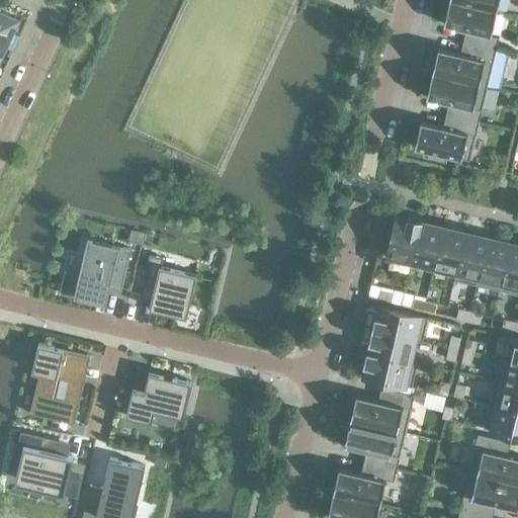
[(491,34),(497,9),(455,0),(448,0),(443,23),(471,30),(468,41),(496,49),(499,36),(491,34)]
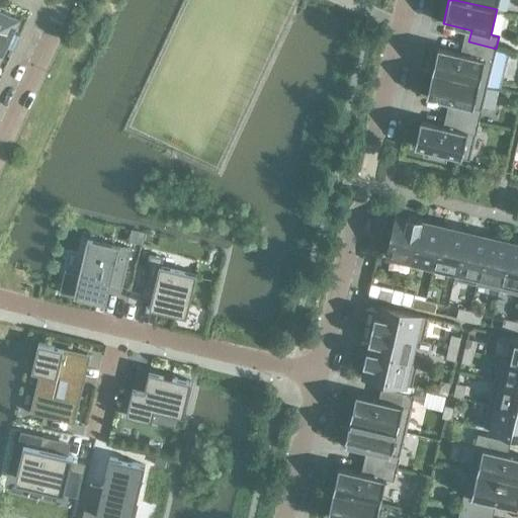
[(504,11),(507,0),(455,0),(497,9),(504,11)]
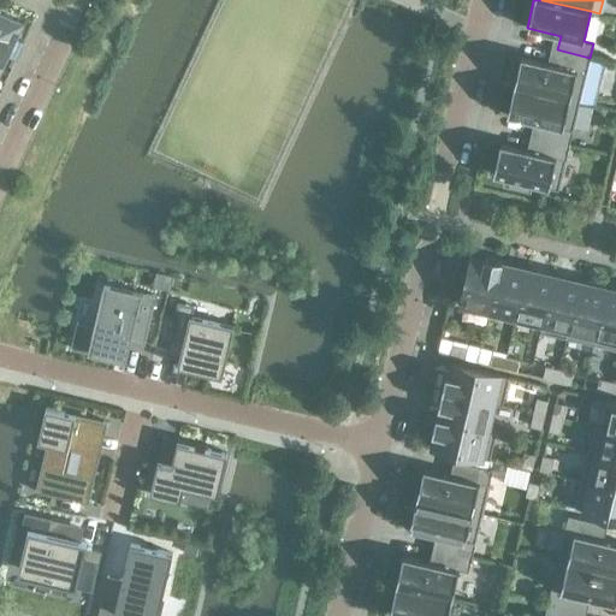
[(24,41),(13,35),(18,23),(3,16),(1,18),(0,18),(0,63),(4,54),(16,60),(24,41)]
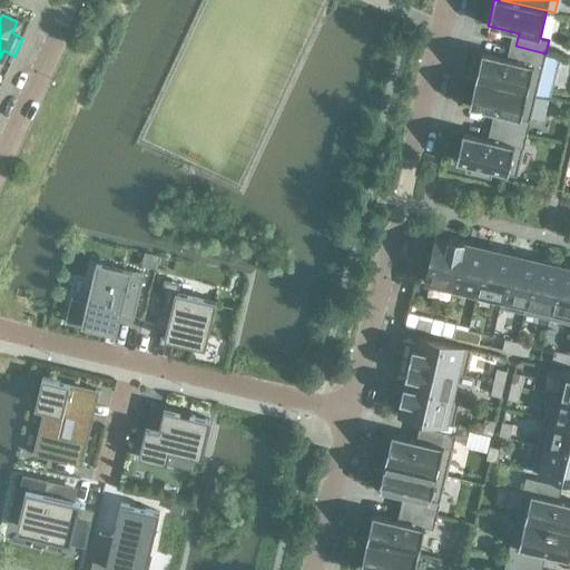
[(537,94),(546,53),(516,46),(513,59),(482,51),(475,79),(537,94)]
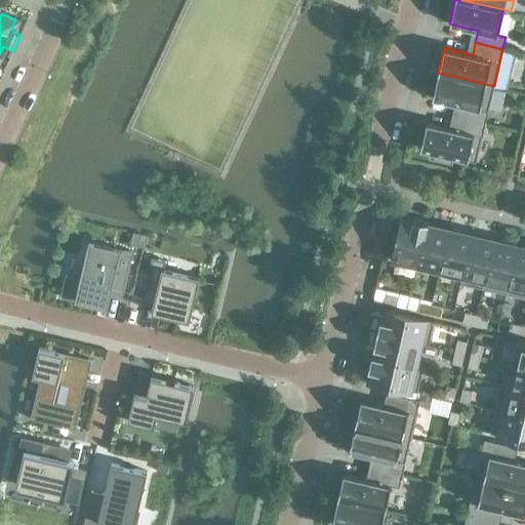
[(485,123),(494,86),(438,73),(432,97),(460,105),(457,117),(485,123)]
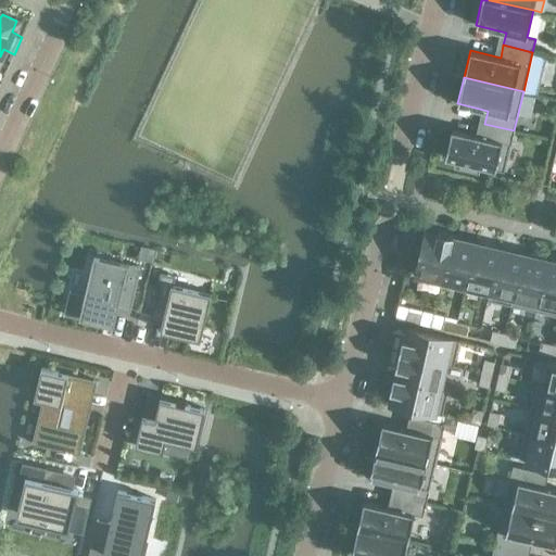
[(504,172),(514,130),(484,124),(481,136),(452,129),(444,158),(459,161),(458,168),(478,174),(480,165),(504,172)]
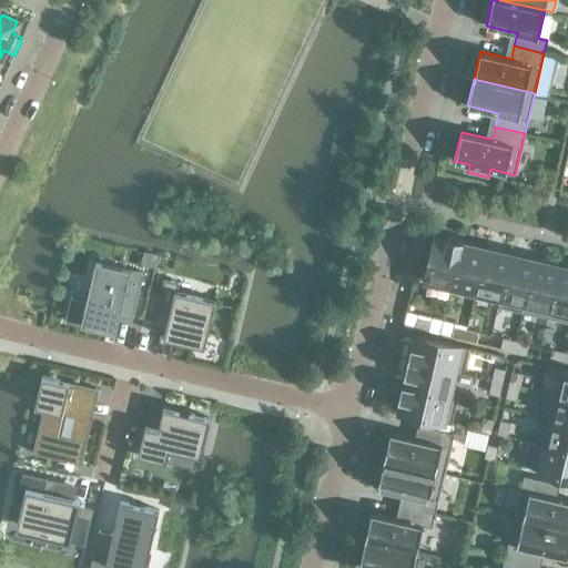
[(450,285),(462,239),(447,235),(446,239),(435,236),(425,279),(450,285)]
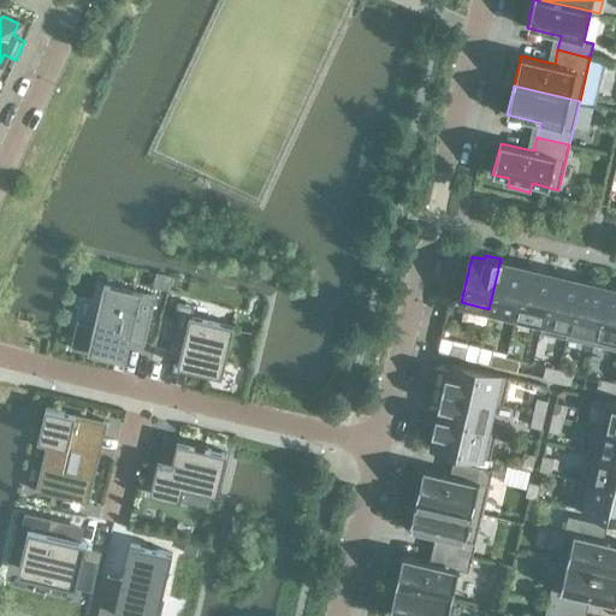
[(515,315),(526,270),(522,268),(511,266),(511,267),(501,265),(503,259),(501,259),(489,309),(515,315)]
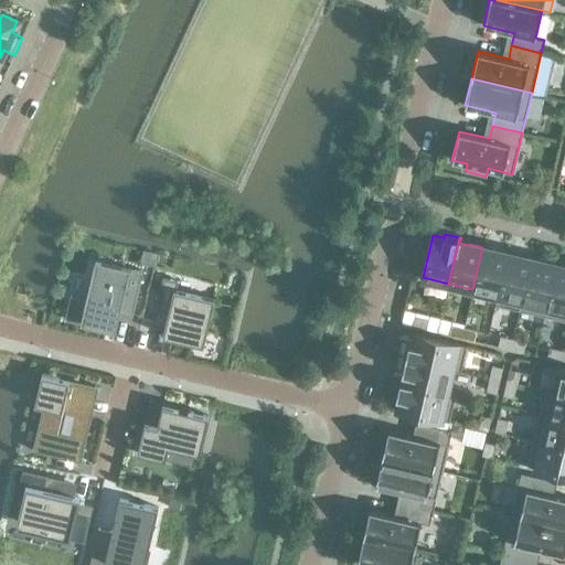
[(497,295),(508,253),(503,252),(493,249),(493,252),(487,249),(487,248),(482,247),(472,289),(497,295)]
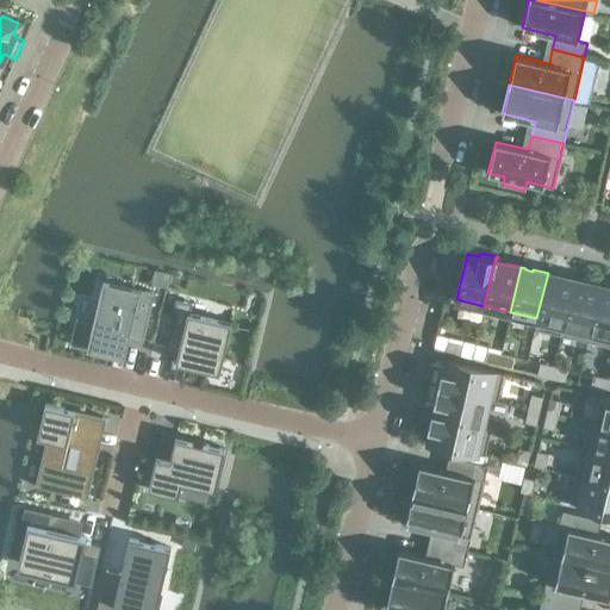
[(155,268),(150,285),(166,288),(169,272),(155,268)]
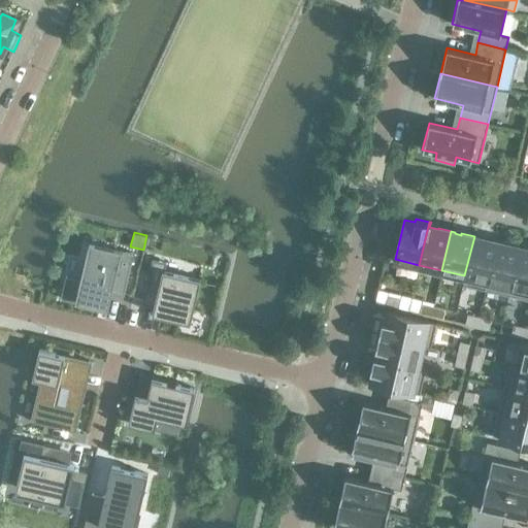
[(486,290),(497,241),(493,240),(493,241),(484,238),(484,240),(477,239),(479,237),(474,236),(464,275),(487,281),(485,289),(486,290)]
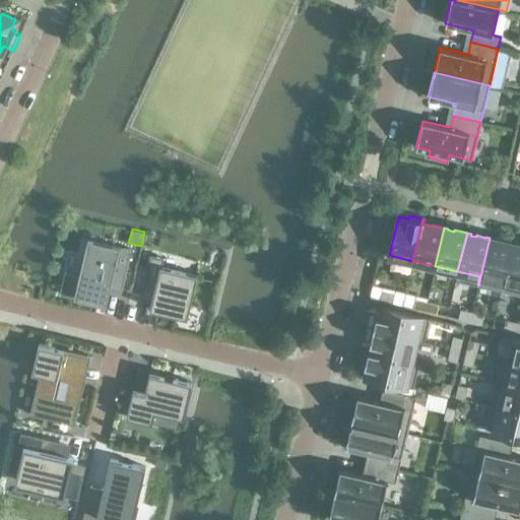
[(501,290),(512,244),(508,243),(499,241),(499,242),(493,241),(494,239),(490,238),(478,285),(501,290)]
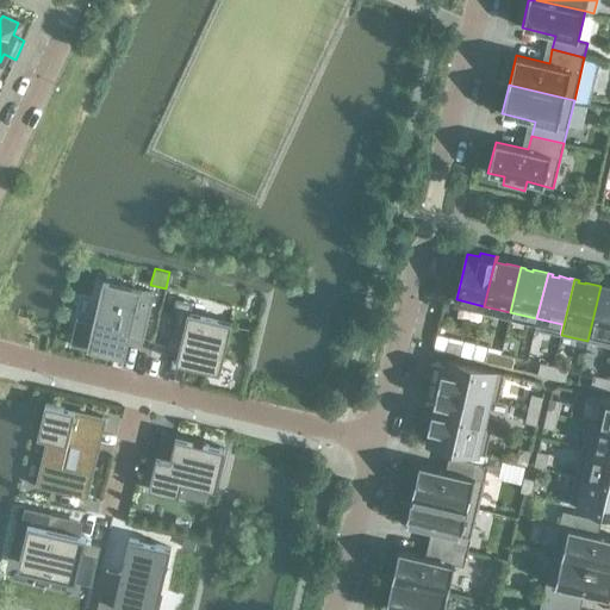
[(144,338),(155,292),(114,282),(109,304),(100,302),(95,325),(75,321),(70,342),(114,353),(118,338),(129,341),(130,335),(144,338)]
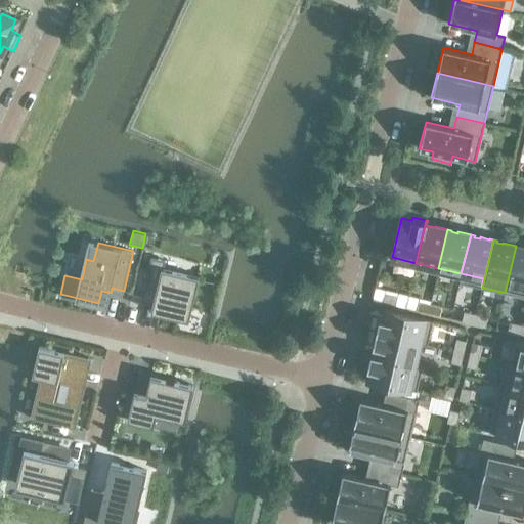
[(523,297),(523,249),(519,248),(520,246),(516,246),(505,293),(523,297)]
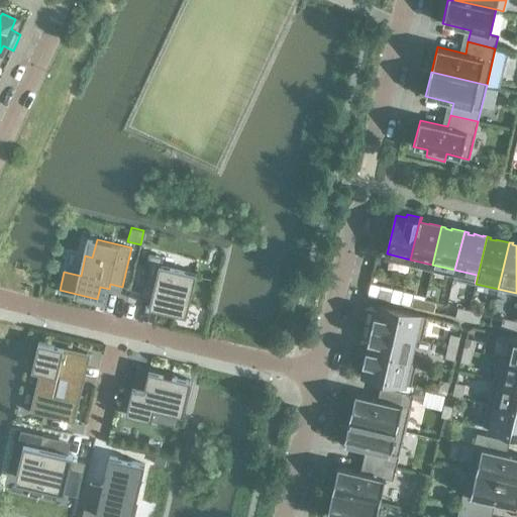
[(186,316),(196,273),(161,264),(163,256),(149,252),(138,296),(150,299),(148,307),(186,316)]
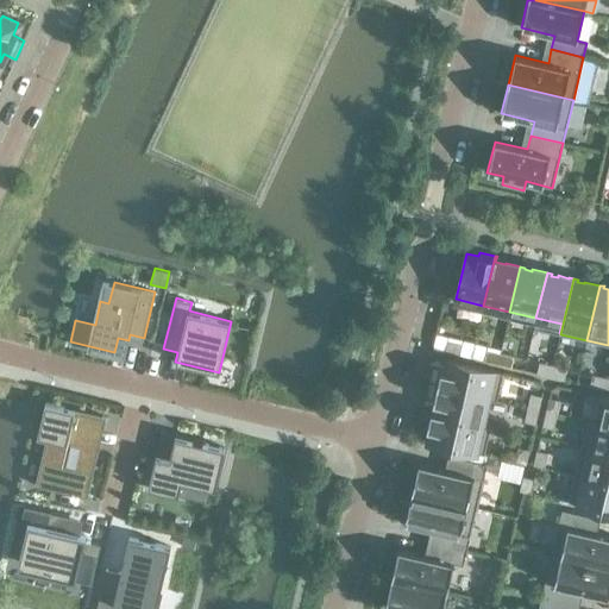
[(459,355),(462,343),(447,340),(445,351),(459,355)]
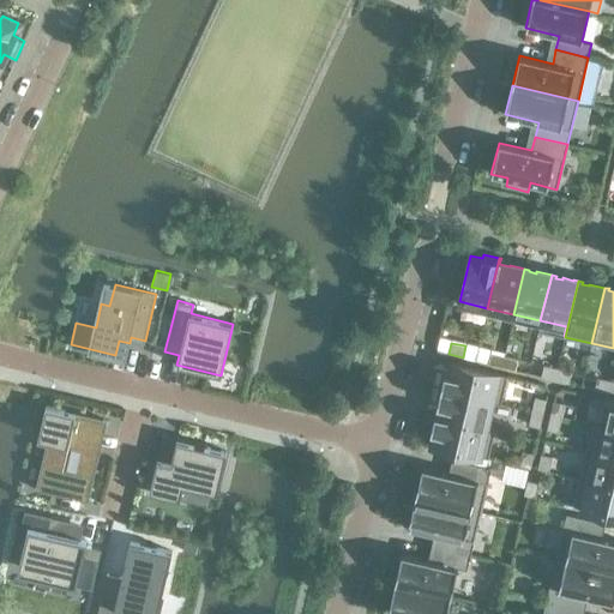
[(501,366),(504,355),(491,351),(487,363),(501,366)]
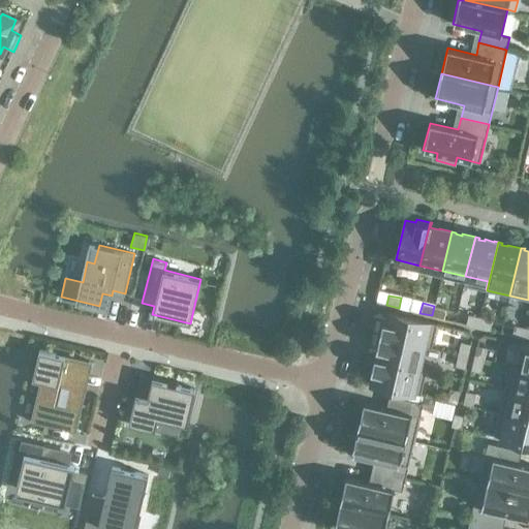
[(443,318),(446,309),(434,306),(432,315),(443,318)]
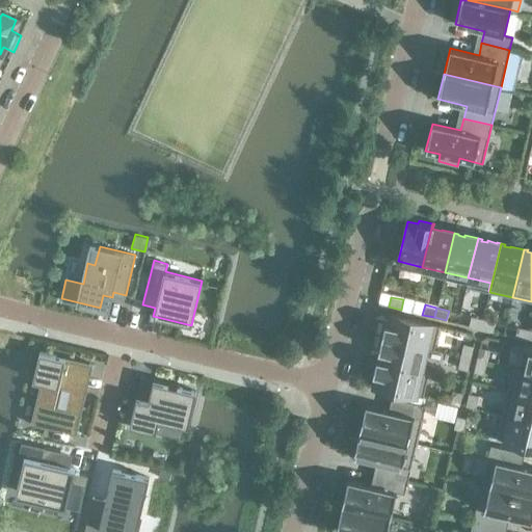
[(440,325),(391,314),(389,323),(384,323),(381,337),(434,349),(440,325)]
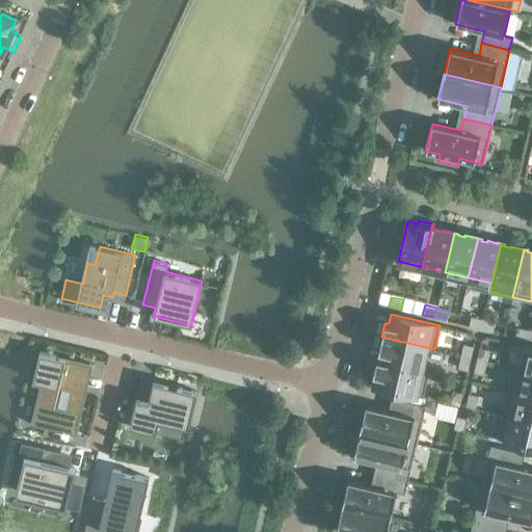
[(480,328),(483,319),(471,316),(469,325),(480,328)]
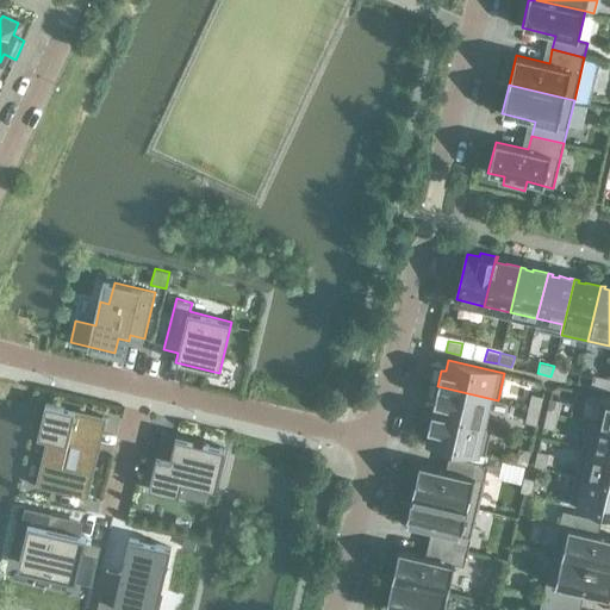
[(565,380),(567,368),(554,366),(551,377),(565,380)]
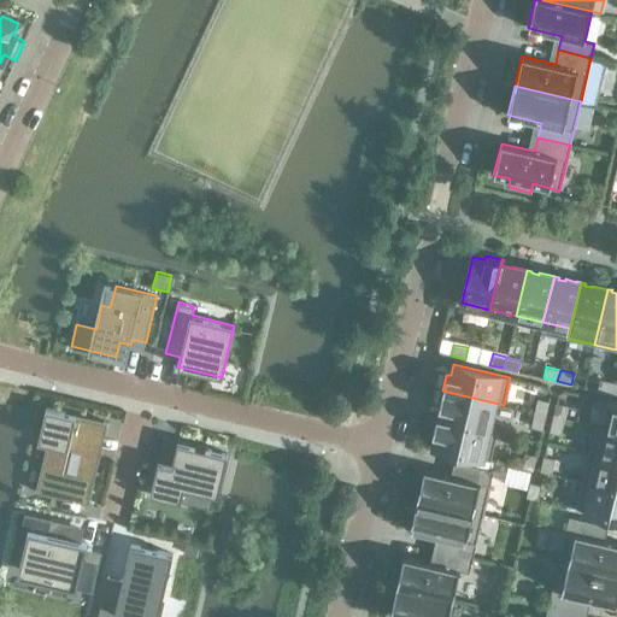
[(611,394),(613,382),(599,380),(597,391),(611,394)]
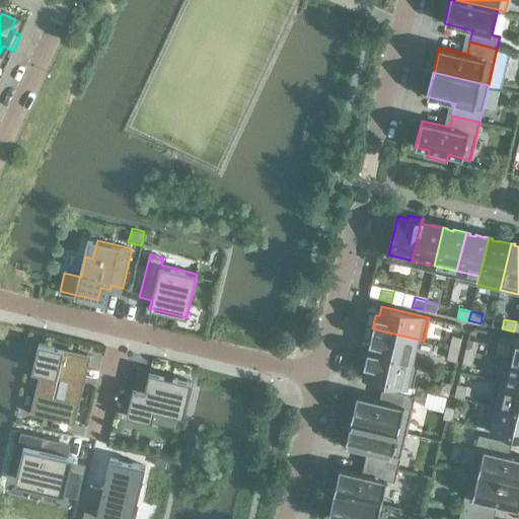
[(423,342),(424,341),(372,328),(369,343),(373,343),(371,351),(367,350),(367,351),(418,363),(419,362),(411,361),(416,340),(423,342)]
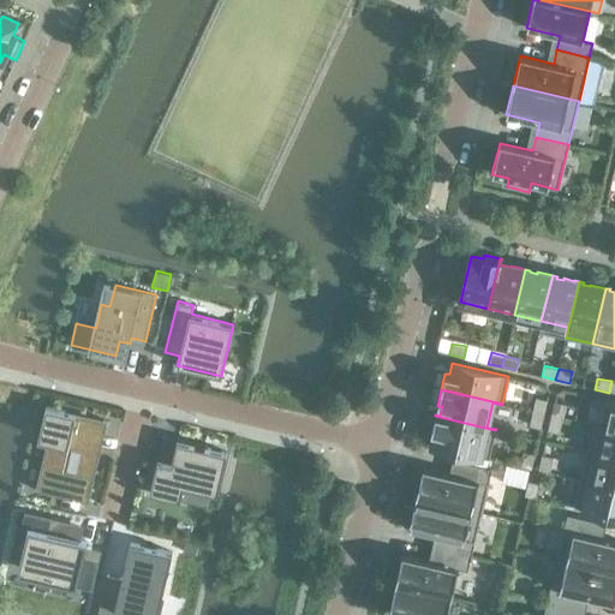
[(536,398),(532,411),(543,413),(547,400),(536,398)]
